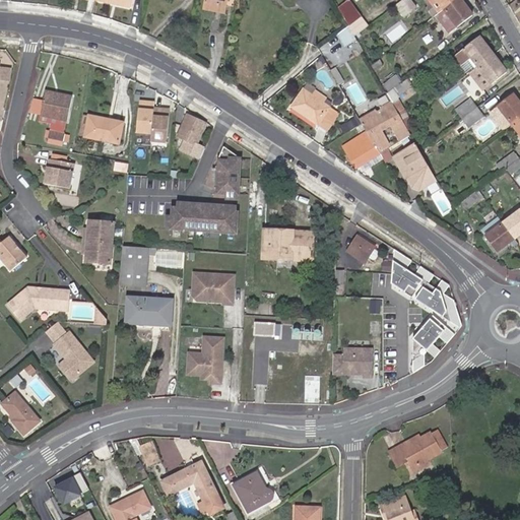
[(220,0),(220,7),(202,4),(202,7),(222,10),(223,0),(220,0)]
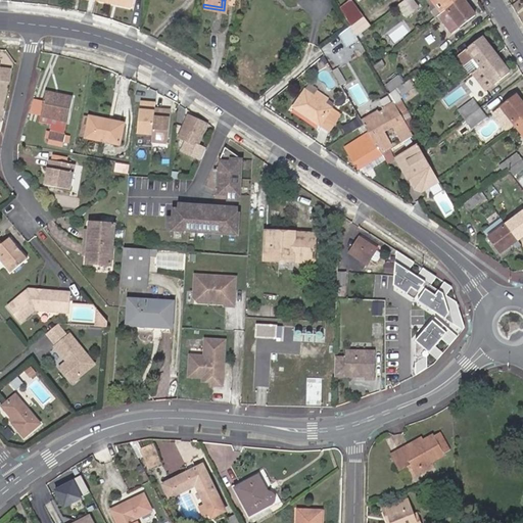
[(412,0),(405,0),(397,6),(406,16),(418,7),(412,0)]
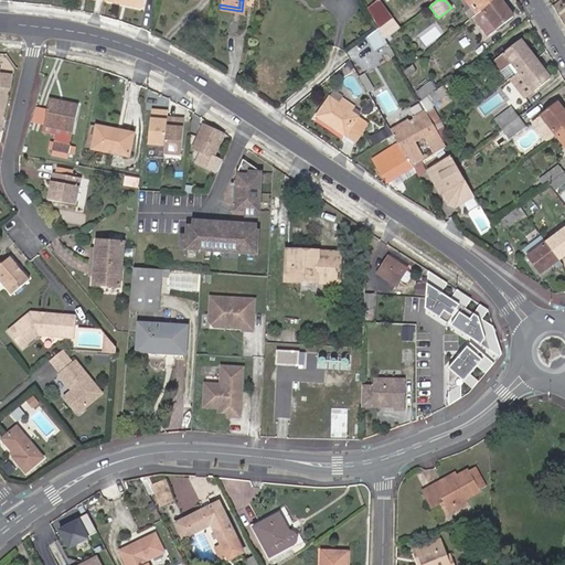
[(482,11),(473,0),(466,0),(478,14),(482,11)]
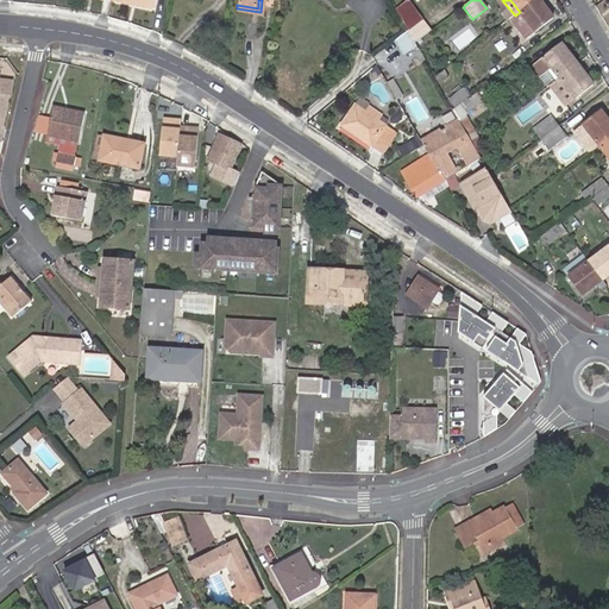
[(510,0),(520,12),(534,0),(510,0)]
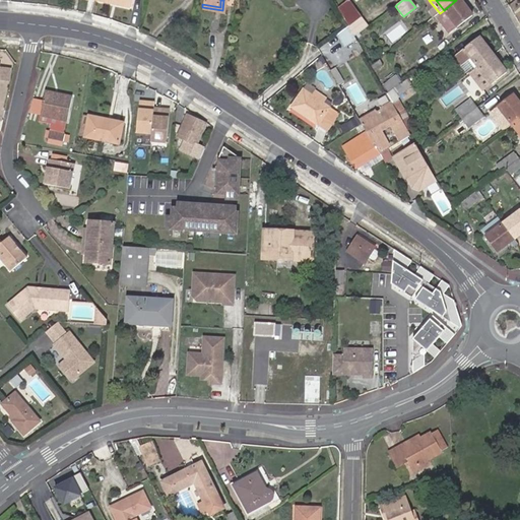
[(460,0),(456,0),(444,10),(457,26),(472,15),(460,0)]
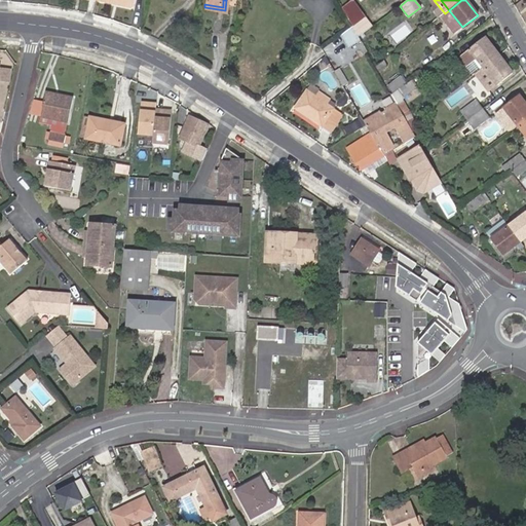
[(352,1),(342,9),(350,24),(352,28),(365,17),(352,1)]
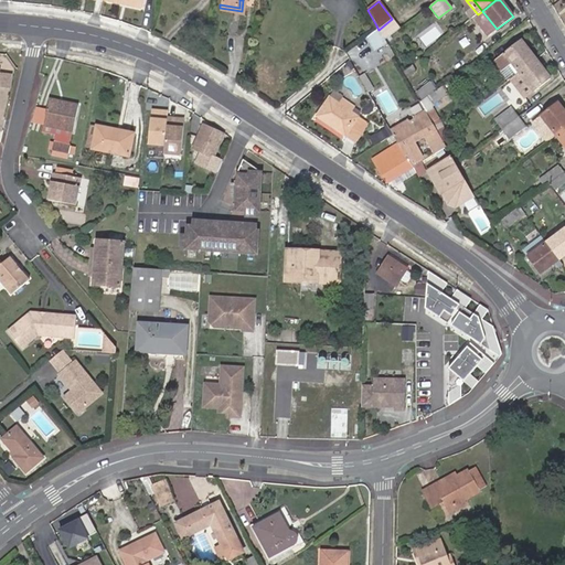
[(478,14),(473,18),(488,35),(497,29),(482,11),(478,14)]
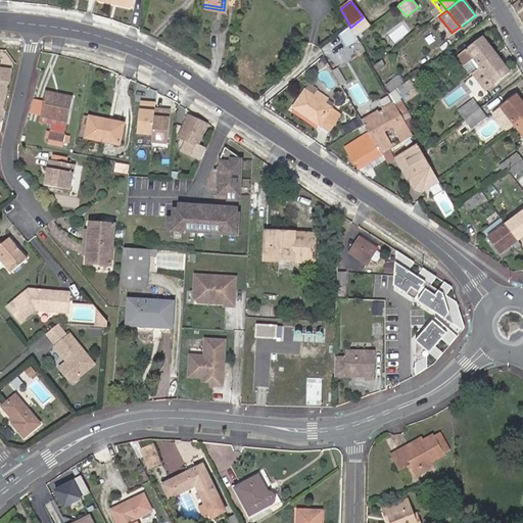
[(363,17),(350,28),(357,37),(370,27),(363,17)]
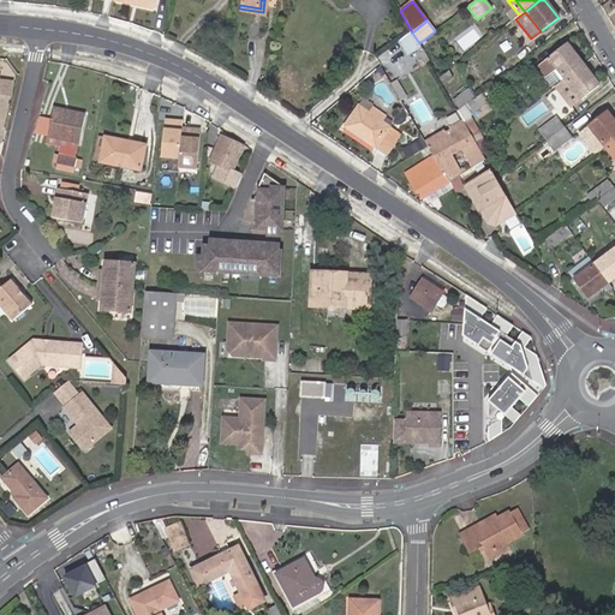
[(411,61),(424,53),(412,33),(398,45),(411,61)]
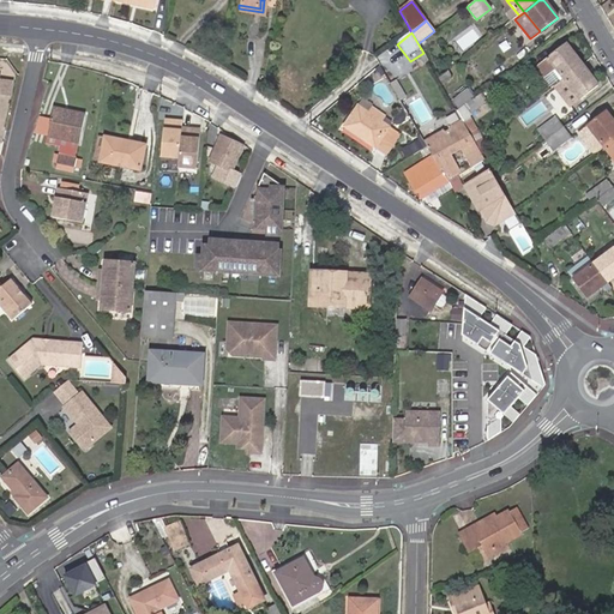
[(433,36),(420,46),(426,53),(438,43),(433,36)]
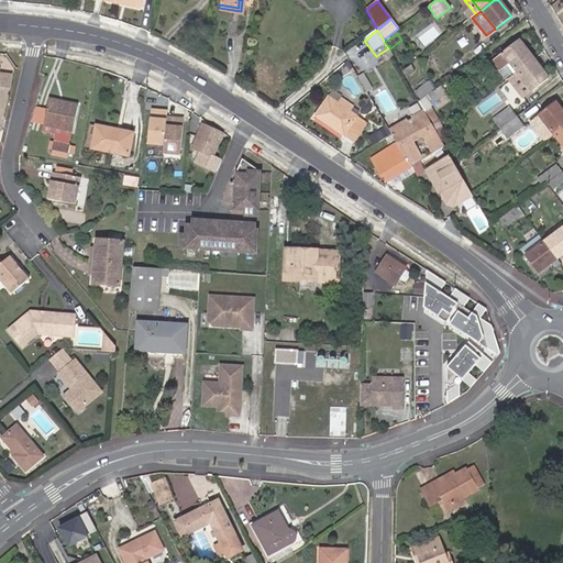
[(510,62),(517,72),(533,59),(518,40),(503,53),(493,61),(499,69),(500,69),(510,62)]
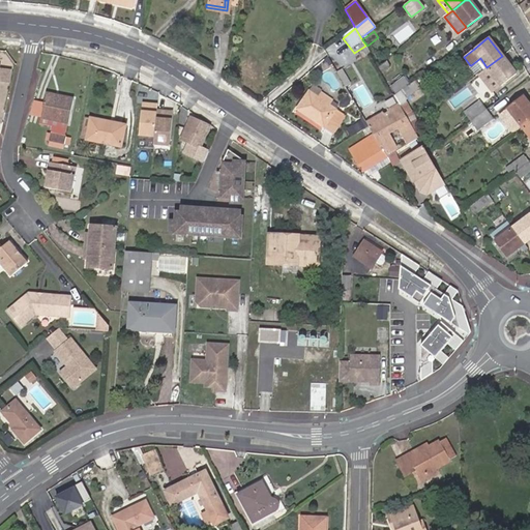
[(487,67),(501,85),(501,86),(516,74),(502,56),(487,67)]
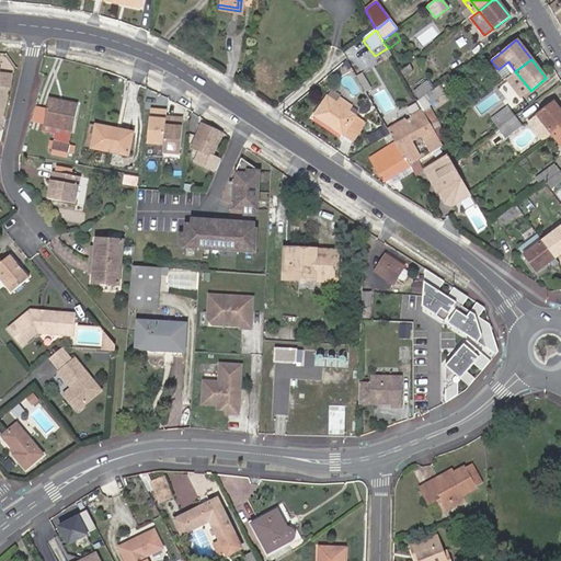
[(499,69),(506,79),(515,71),(508,61),(499,69)]
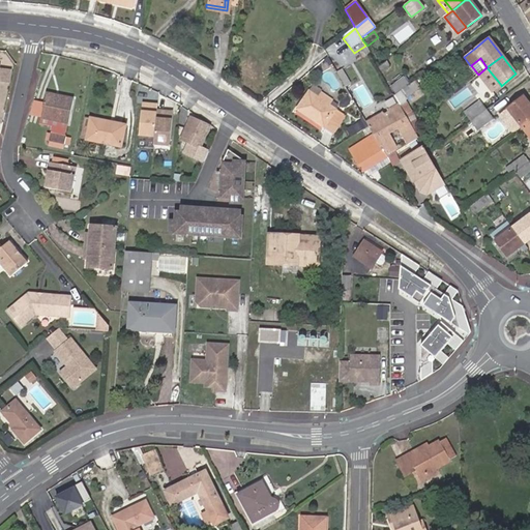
[(8,68),(0,67),(0,78),(7,79),(8,68)]
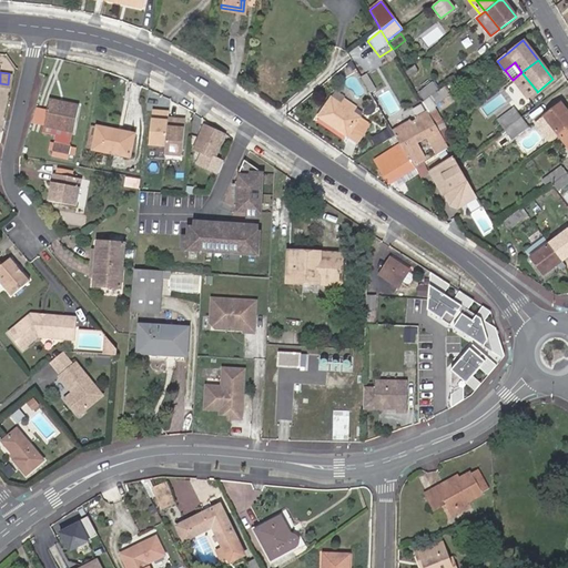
[(521,72),(513,80),(527,99),(537,91),(521,72)]
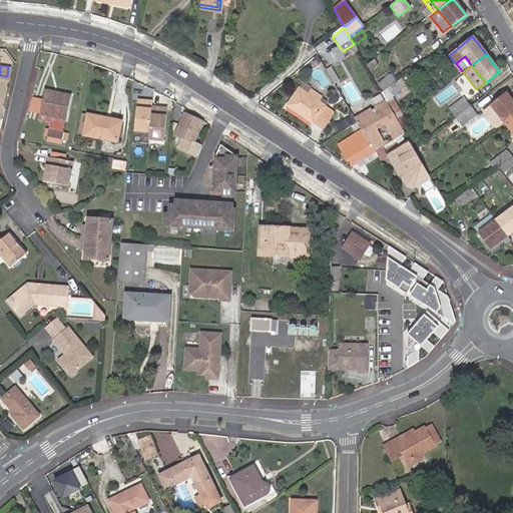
[(331,68),(327,70),(354,117),(358,115),(331,68)]
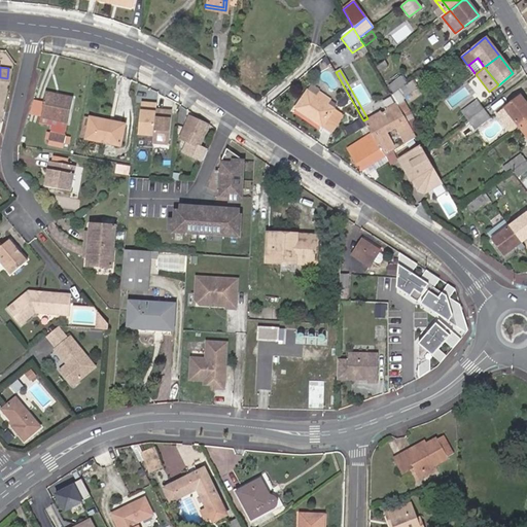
[(402,78),(390,88),(394,94),(407,84),(402,78)]
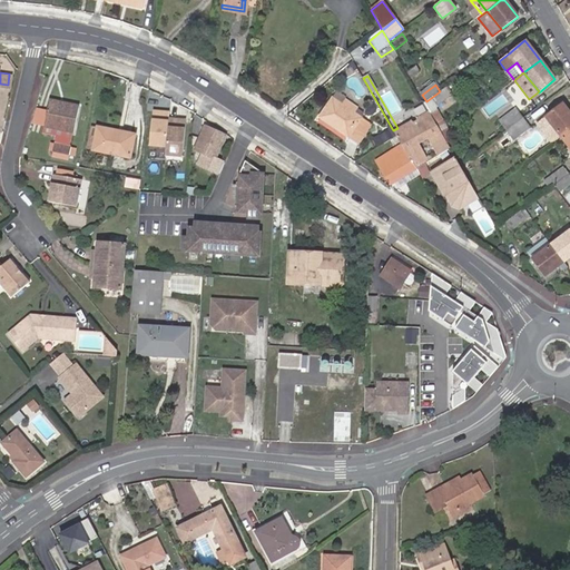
[(446,90),(433,100),(439,107),(452,97),(446,90)]
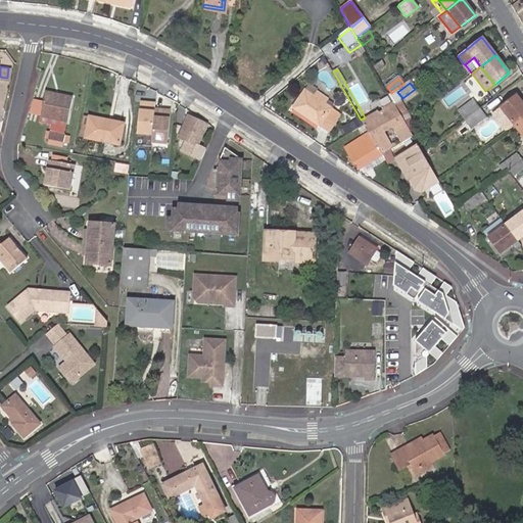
[(293,105),(320,125),(332,107),(325,103),(315,95),(305,89),(293,105)]
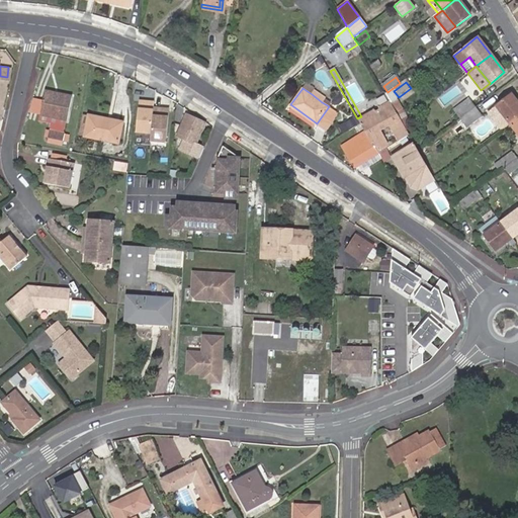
[(40,113),(69,118),(72,95),(44,90),(40,113)]
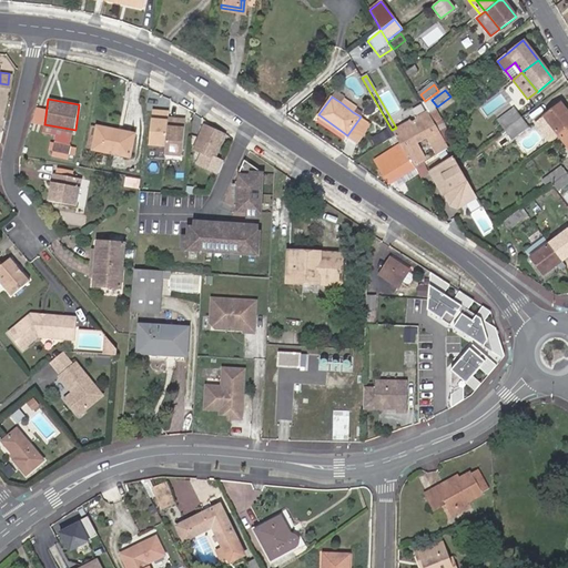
[(344,100),(342,103),(353,112),(355,108),(344,100)]
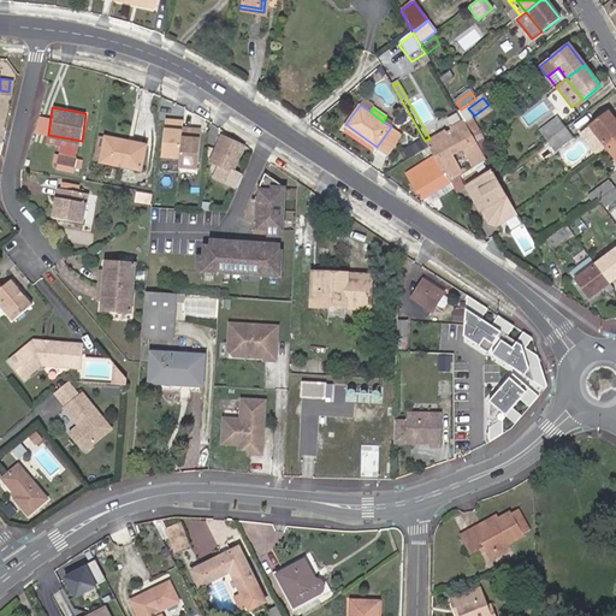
[(605,146),(615,136),(615,123),(605,110),(579,131),(587,142),(596,135),(605,146)]
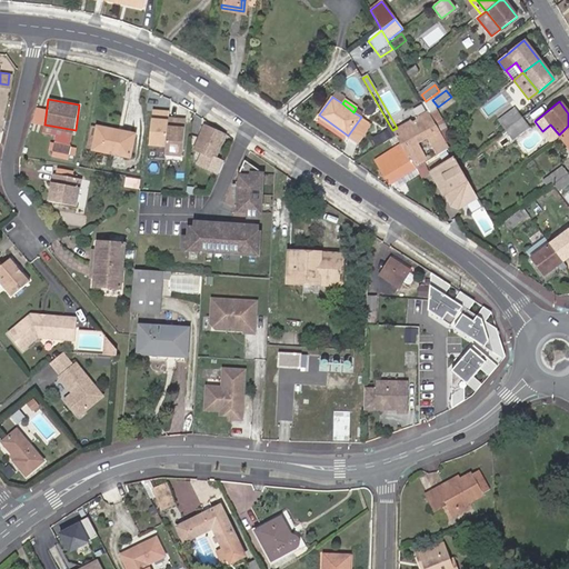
[(186,158),(189,118),(169,117),(169,110),(151,108),(150,118),(145,117),(141,145),(160,147),(159,156),(186,158)]
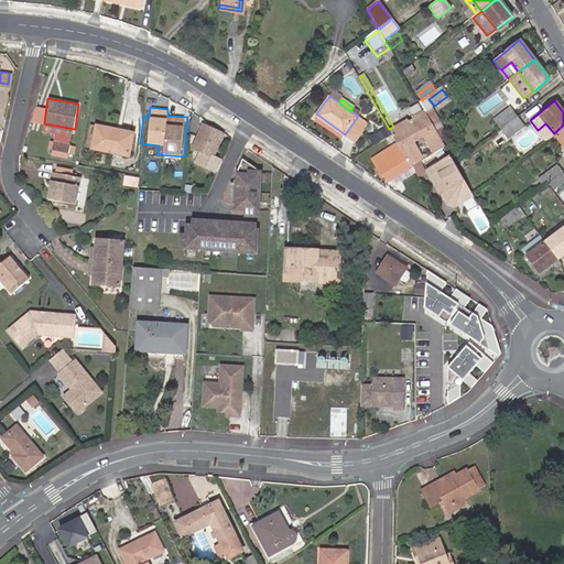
[(510,108),(495,120),(502,130),(518,117),(510,108)]
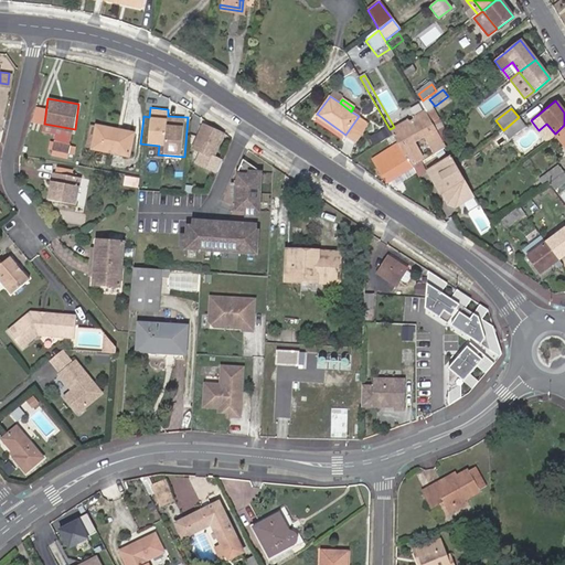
[(393,135),(398,144),(412,168),(419,163),(446,148),(438,136),(433,125),(426,115),(424,109),(394,127),(390,129),(393,135)]
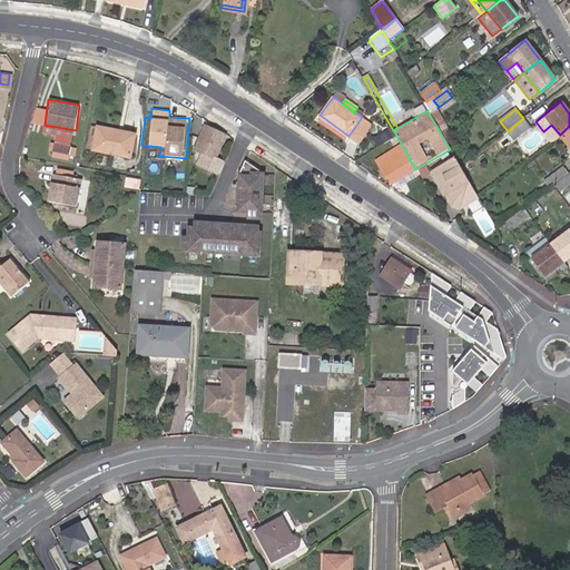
[(362,117),(349,136),(356,141),(369,124),(362,117)]
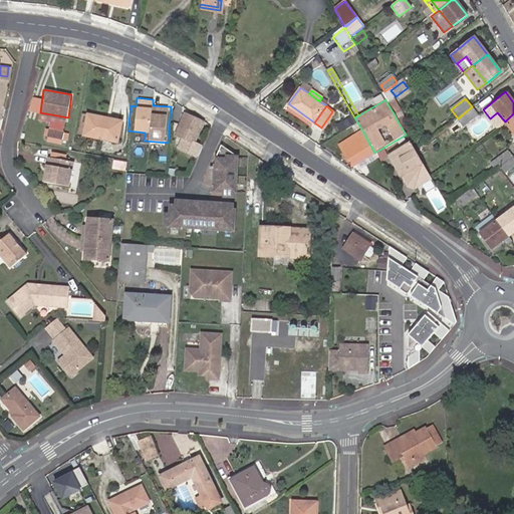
[(472,106),(458,118),(462,124),(477,113),(472,106)]
